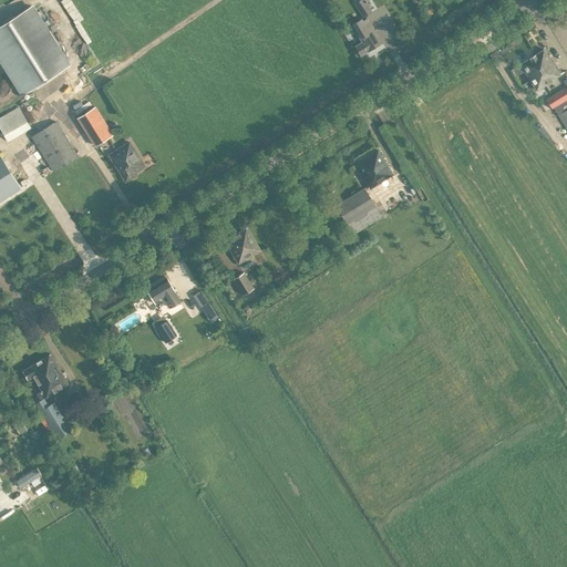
[(366,2),(369,0),(359,0),(354,3),(363,17),(372,12),(366,2)]
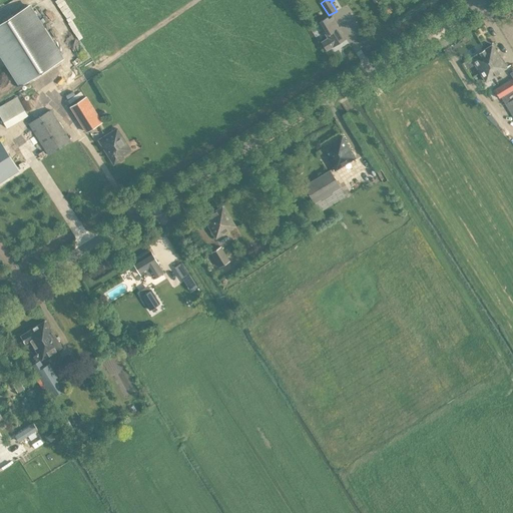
[(28,5),(0,22),(0,50),(21,84),(62,59),(28,5)]
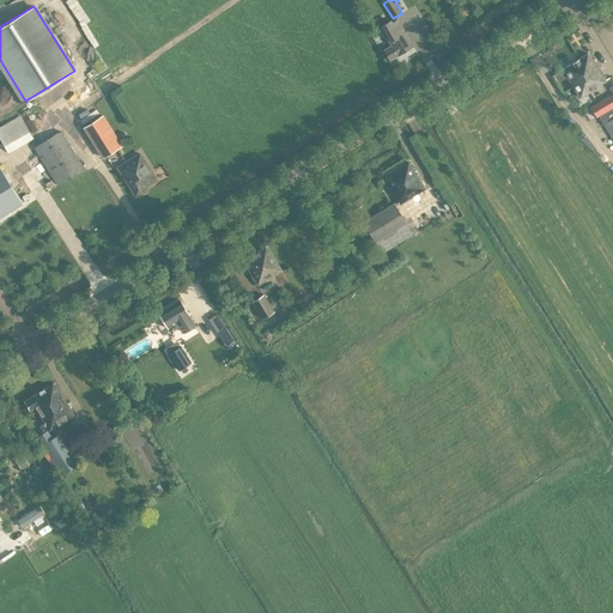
[(461,6),(455,10),(461,18),(466,14),(461,6)]
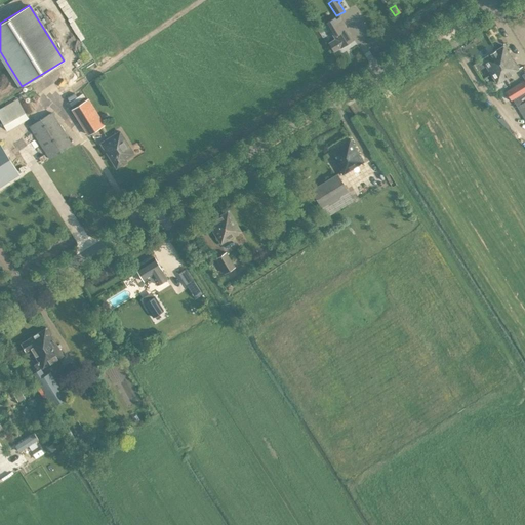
[(325,24),(328,29),(335,39),(329,43),(334,51),(354,39),(339,16),(335,19),(334,18),(325,24)]
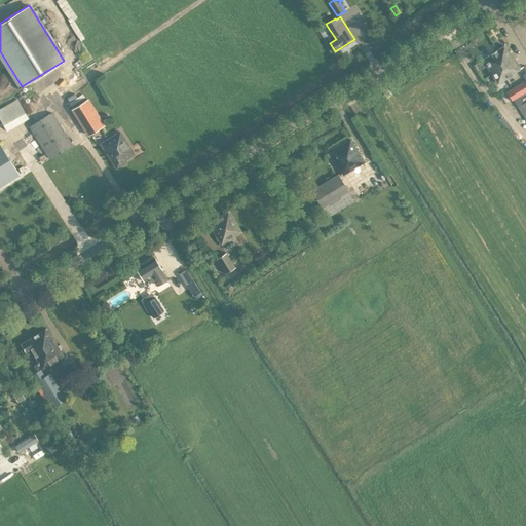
[(498,67),(505,79),(514,75),(513,74),(520,70),(504,45),(496,50),(501,59),(502,58),(505,62),(498,67)]
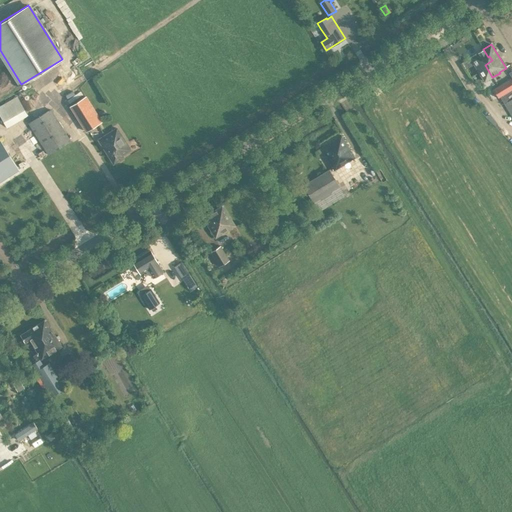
[(488,57),(483,49),(470,58),(474,64),(485,82),(492,77),(485,65),(492,60),(489,56),(488,57)]
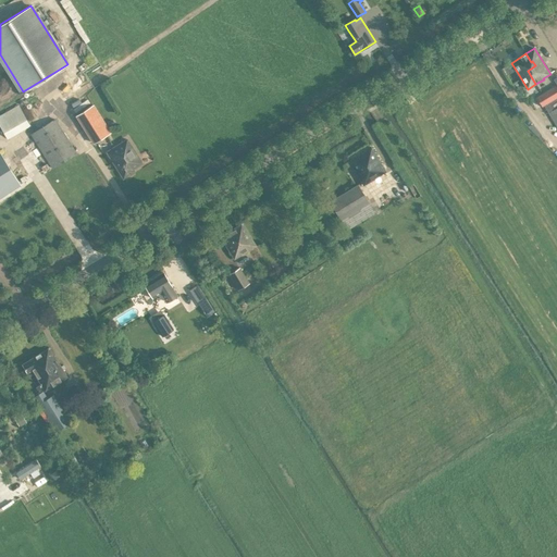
[(511,63),(502,69),(506,75),(516,70),(511,63)]
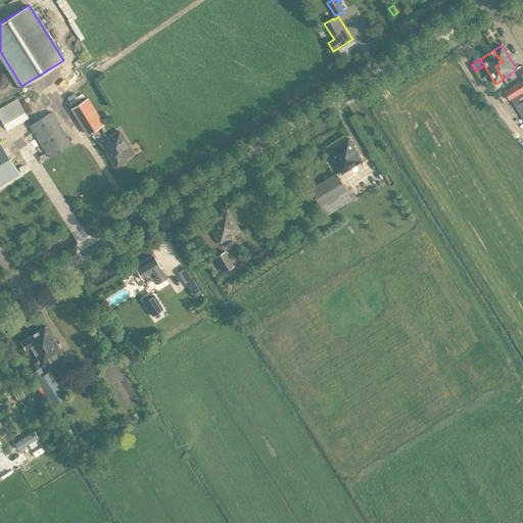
[(522,80),(522,79),(503,90),(509,100),(511,99),(522,91),(522,80)]
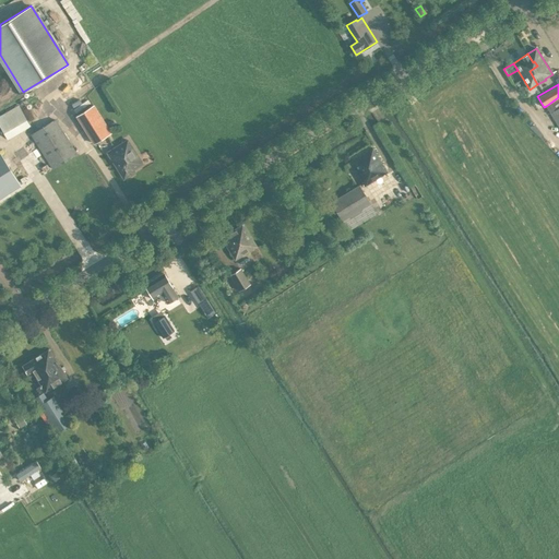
[(558,97),(546,106),(550,114),(558,108),(558,97)]
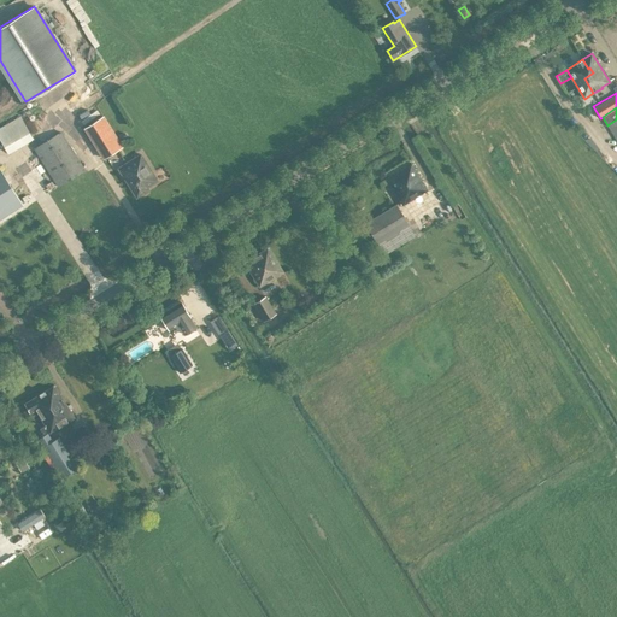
[(0,128),(0,137),(9,152),(33,137),(21,116),(0,128)]
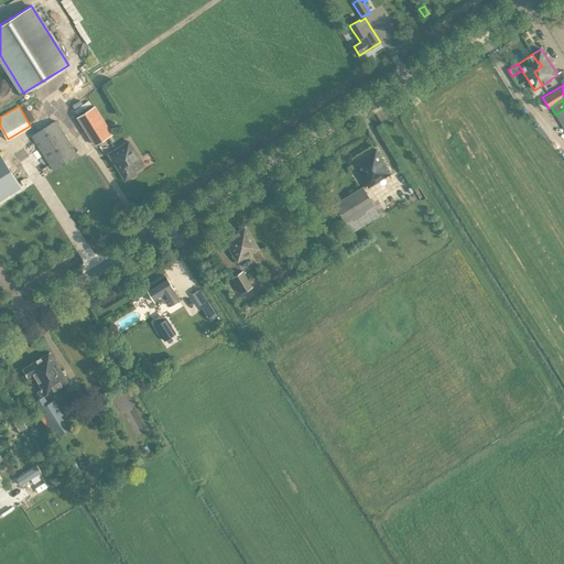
[(94,107),(77,117),(95,144),(111,134),(94,107)]
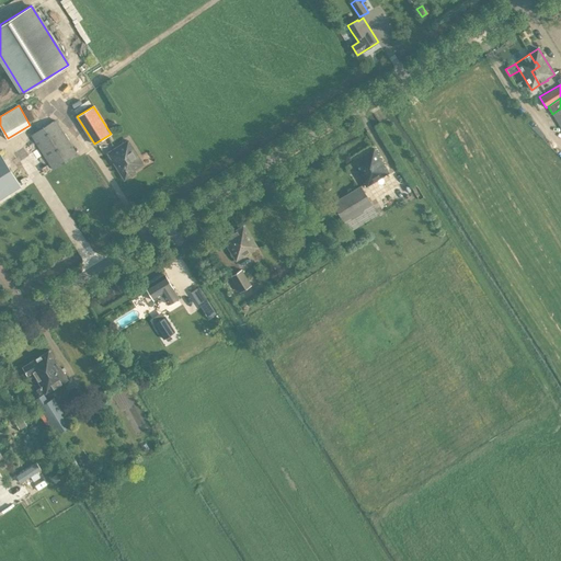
[(56,119),(31,135),(53,169),(77,153),(56,119)]
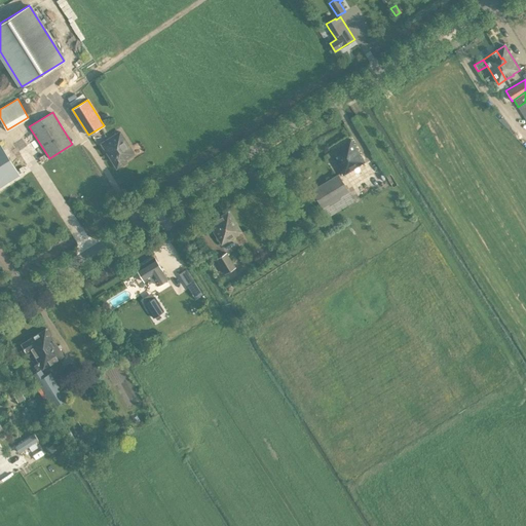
[(120,132),(101,143),(106,150),(109,151),(112,157),(112,160),(115,165),(119,166),(124,163),(125,159),(135,154),(120,132)]
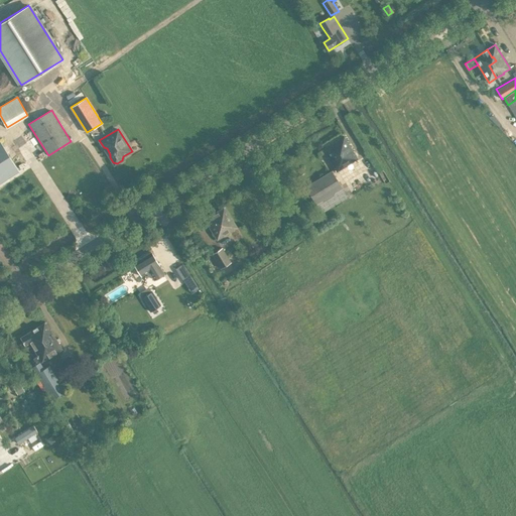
[(323,148),(337,171),(358,158),(344,136),(323,148)]
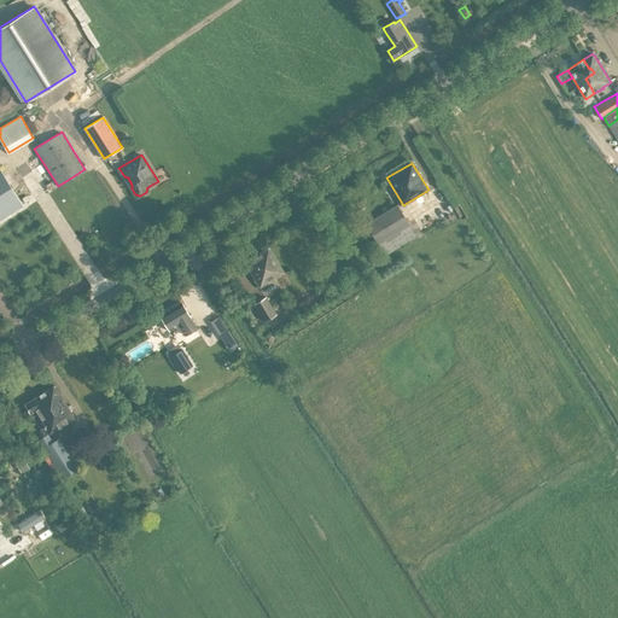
[(0,219),(23,205),(0,168),(0,219)]
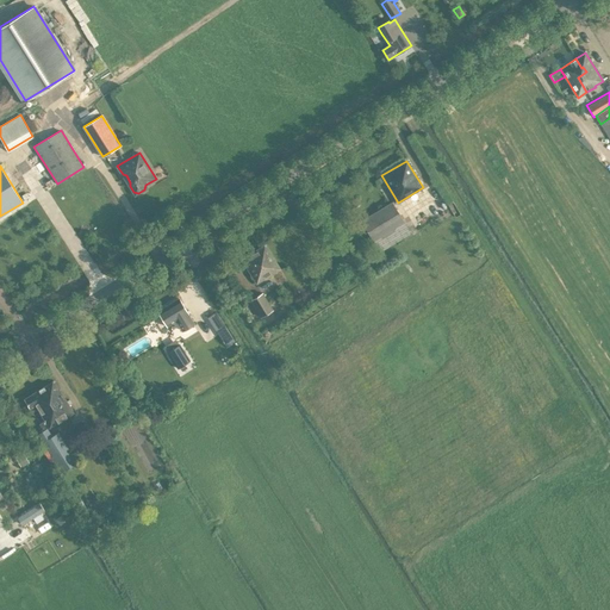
[(392,201),(361,221),(378,250),(410,231),(392,201)]
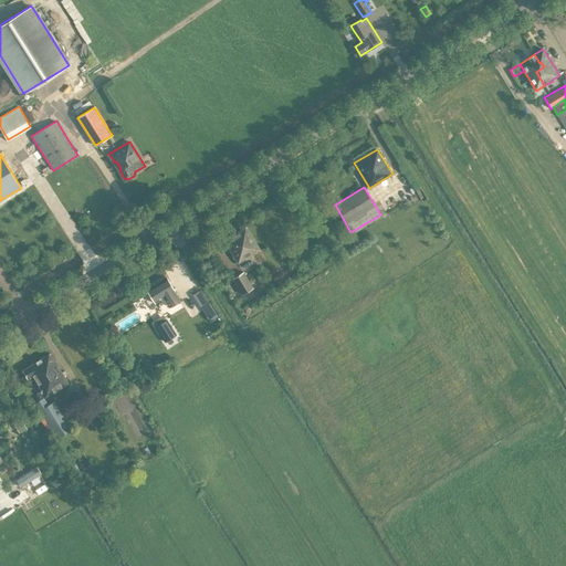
[(223,240),(238,263),(261,250),(247,226),(223,240)]
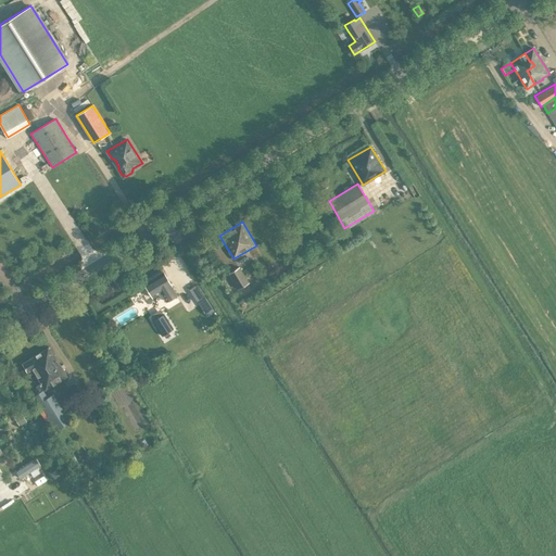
[(239,267),(228,274),(238,289),(249,282),(239,267)]
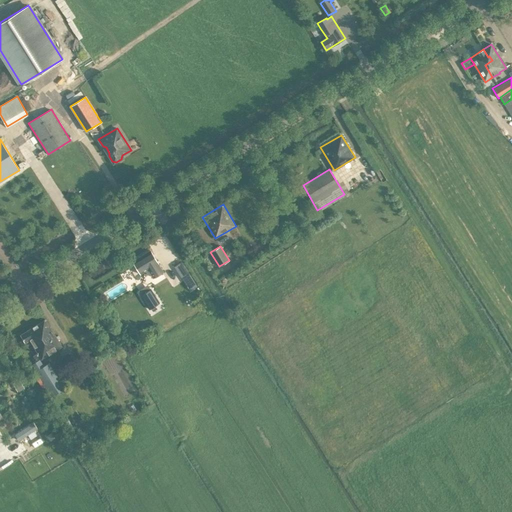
[(150,250),(132,261),(140,275),(149,269),(154,278),(164,272),(150,250)]
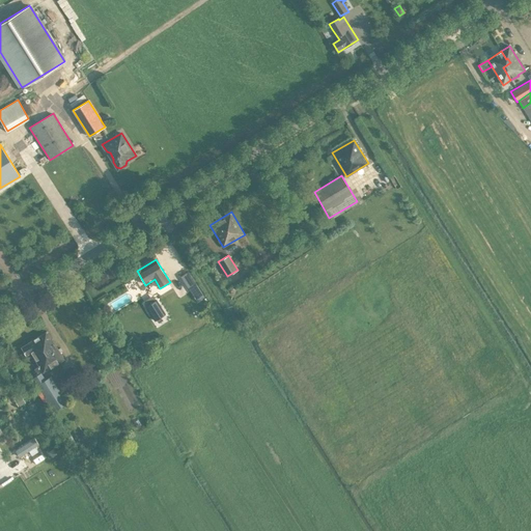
[(188,272),(180,277),(188,288),(195,283),(188,272)]
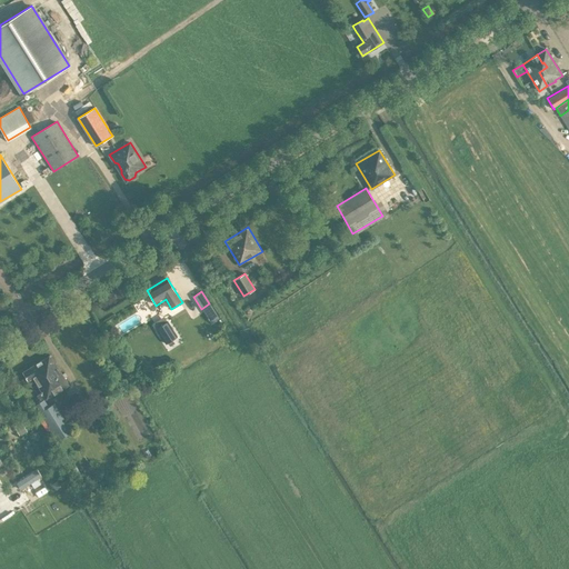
[(167,321),(157,328),(156,329),(167,345),(178,337),(168,321),(167,321)]
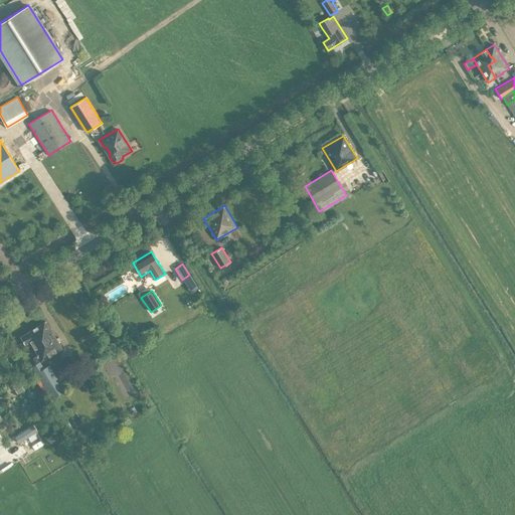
[(20,337),(25,345),(29,343),(37,355),(33,358),(36,363),(32,366),(52,398),(65,390),(50,365),(44,369),(40,362),(62,348),(45,321),(20,337)]
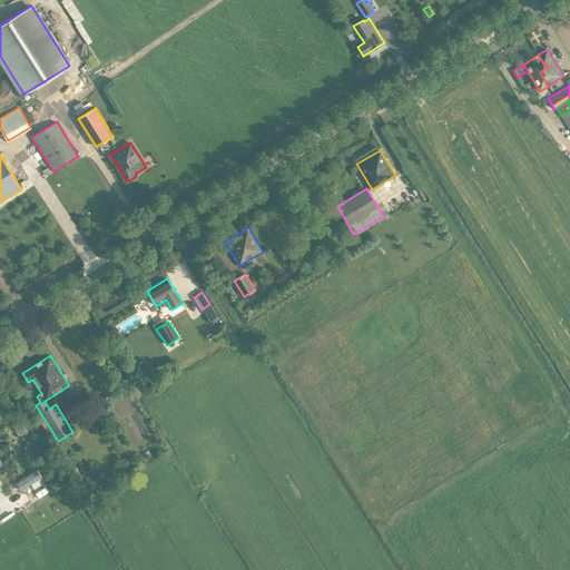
[(16,429),(20,436),(27,432),(22,424),(16,429)]
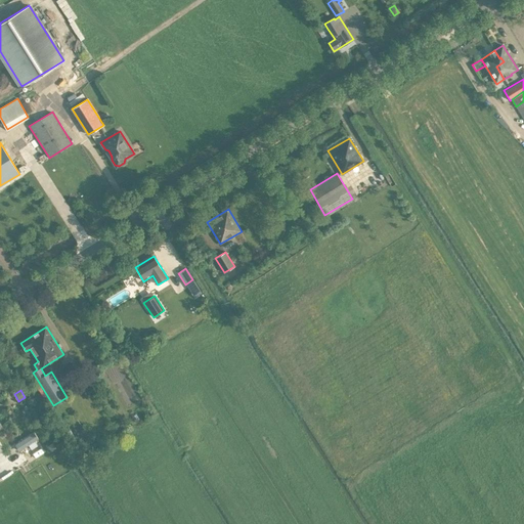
[(70,431),(64,434),(71,443),(76,440),(70,431)]
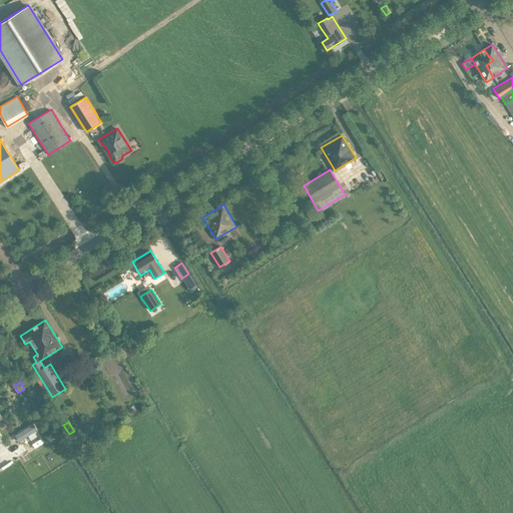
[(46,437),(49,442),(54,439),(50,434),(46,437)]
